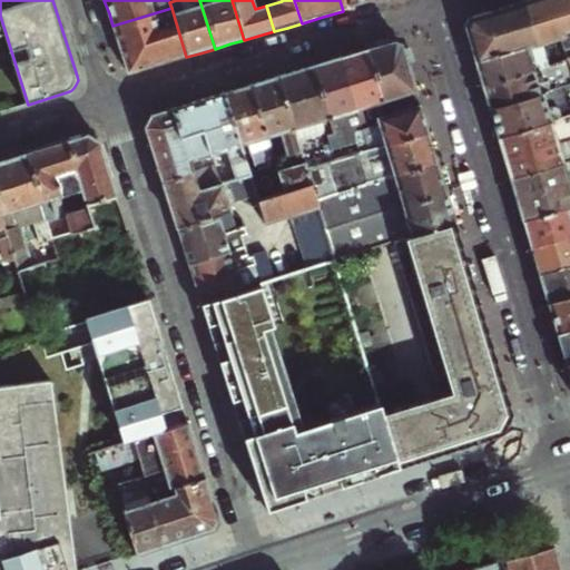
[(340,0),(343,11),(381,0),(340,0)]
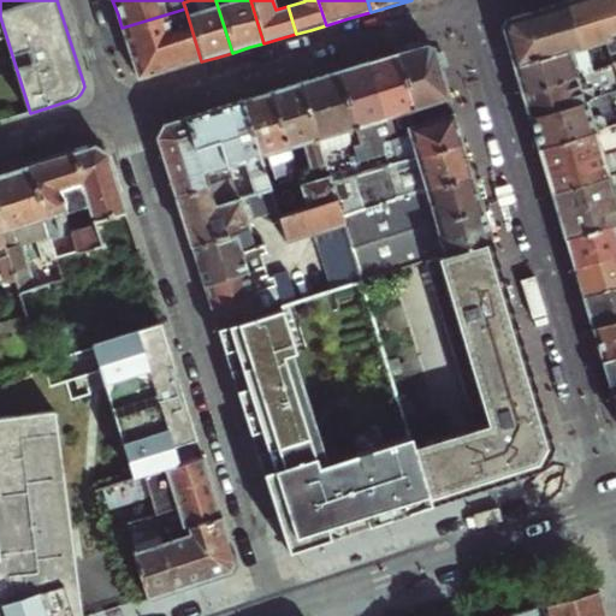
[(576,0),(564,4),(578,48),(604,41),(603,35),(591,0),(576,0)]
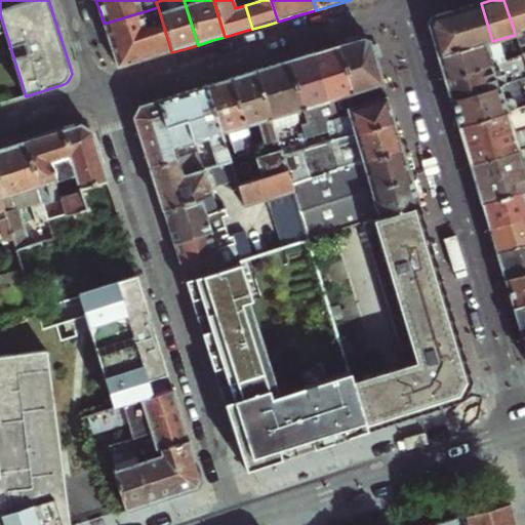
[(524,0),(503,0),(514,30),(524,27),(524,0)]
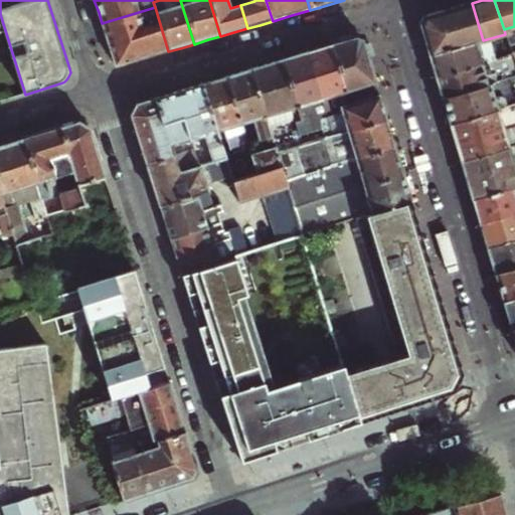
[(450,10),(423,18),(419,25),(423,39),(430,57),(432,65),(435,75),(480,61),(477,48),(484,46),(483,40),(472,3),(450,10)]
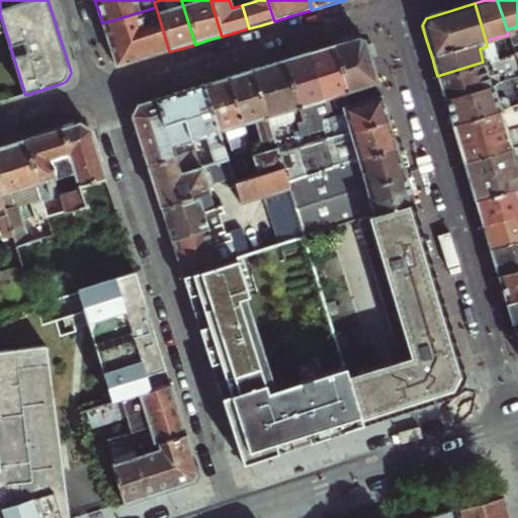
[(156,7),(102,23),(110,48),(116,67),(152,57),(169,52),(156,7)]
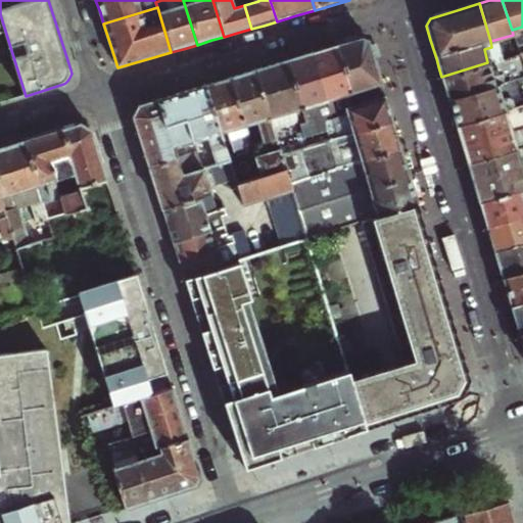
[(336,46),(355,106),(364,104),(386,96),(377,67),(370,41),(362,39),(336,46)]
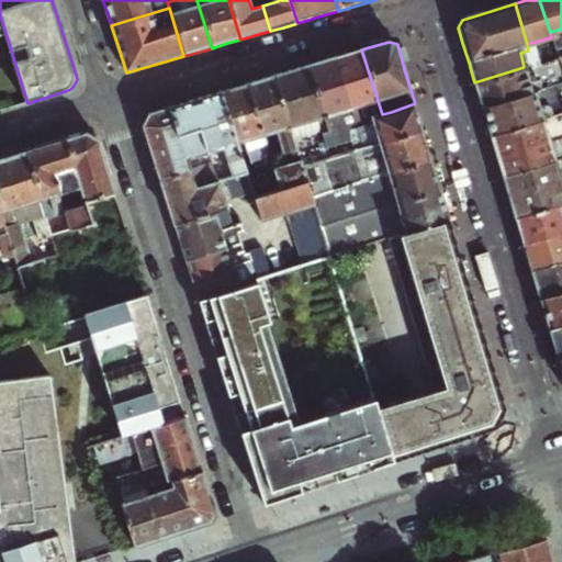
[(535,48),(528,51),(532,65),(557,57),(555,52),(537,57),(535,48)]
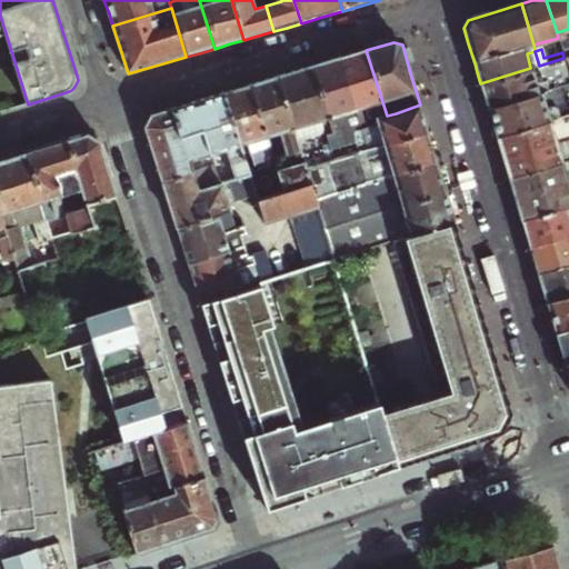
[(355,53),(339,58),(356,110),(359,121),(365,120),(366,126),(387,118),(387,116),(366,50),(355,53)]
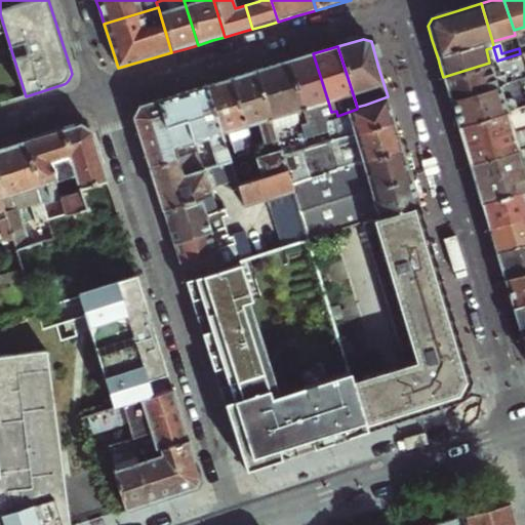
[(328,102),(313,53),(300,57),(288,62),(308,123),(319,120),(315,106),(328,102)]
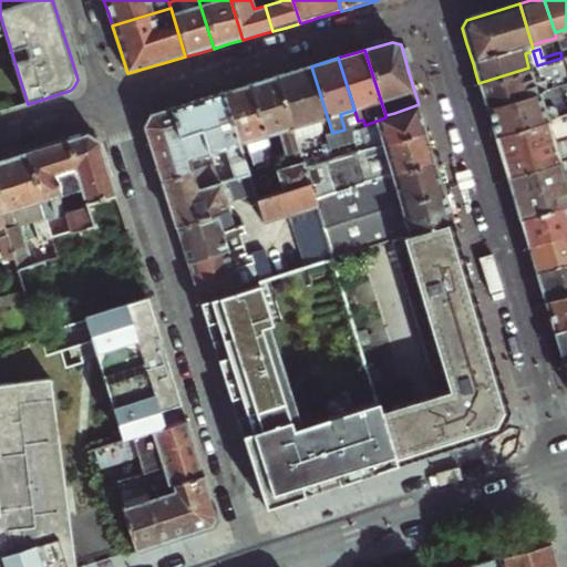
[(566,74),(562,58),(537,65),(528,68),(478,83),(483,96),(486,107),(566,82),(566,74)]
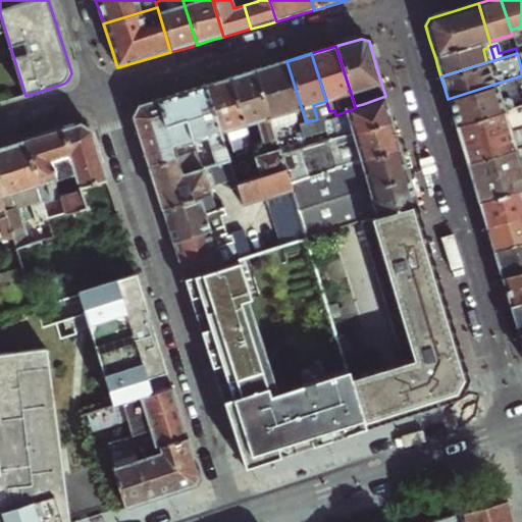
[(306,122),(286,61),(270,66),(254,70),(269,119),(290,112),(294,126),(306,122)]
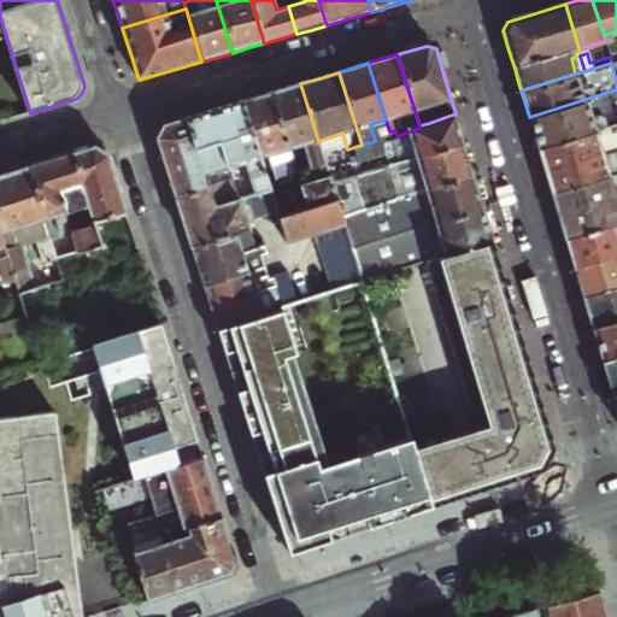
[(318,141),(300,83),(285,88),(270,93),(288,150),(304,145),(311,168),(318,165),(323,180),(300,187),(307,210),(336,201),(331,184),(327,168),(323,158),(321,152),(318,141)]
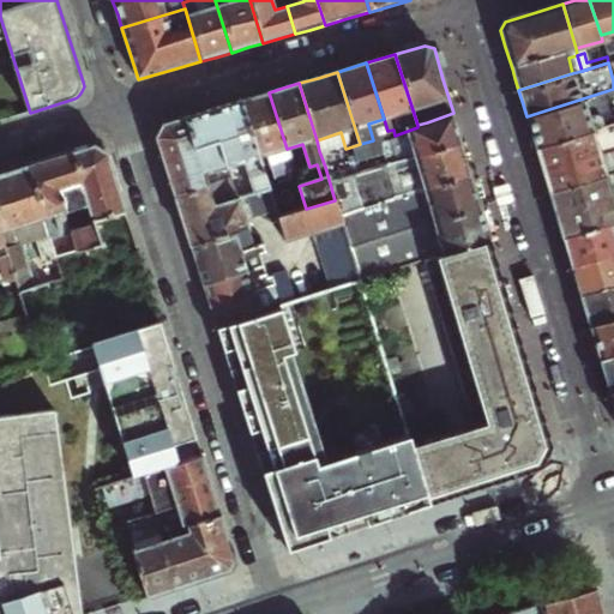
[(543,173),(549,192),(605,175),(613,172),(613,121),(611,112),(613,109),(613,89),(527,116),(531,134),(536,149),(543,173)]
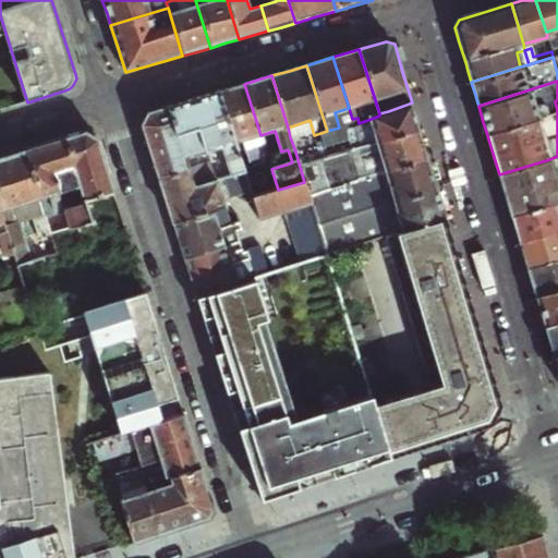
[(268,158),(261,135),(244,84),(230,88),(217,92),(234,144),(246,140),(254,164),(268,158)]
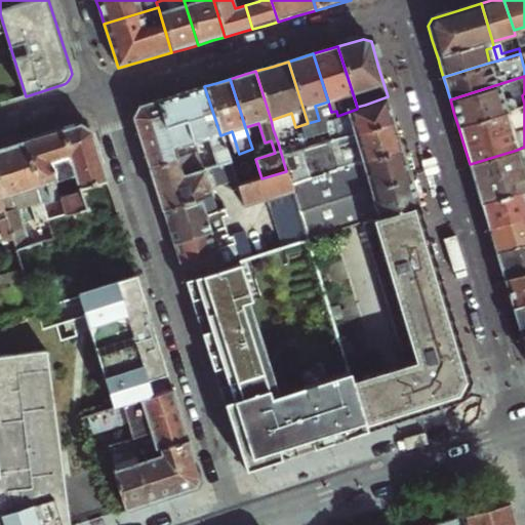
[(183,93),(158,101),(167,127),(187,121),(194,144),(207,138),(214,160),(217,167),(230,163),(220,135),(204,86),(183,93)]
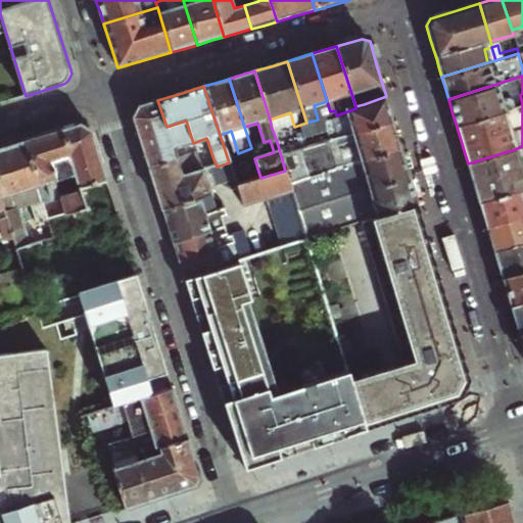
[(336,140),(351,135),(393,122),(390,109),(386,96),(364,104),(355,106),(355,108),(336,115),(337,117),(332,119),(333,123),(330,123),(336,140)]
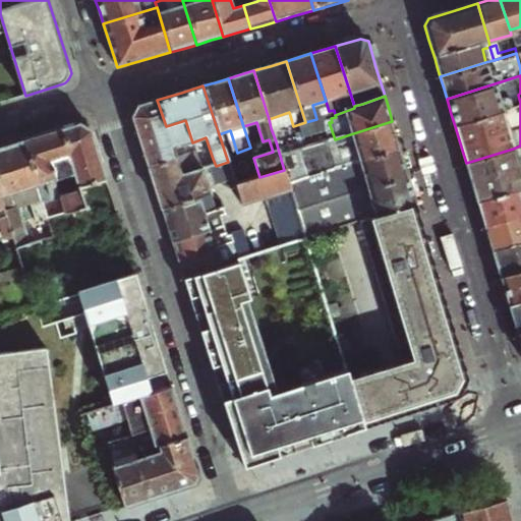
[(131,116),(149,169),(176,161),(171,143),(175,142),(178,151),(186,149),(193,147),(192,142),(185,120),(166,126),(157,100),(138,105),(134,111),(131,116)]
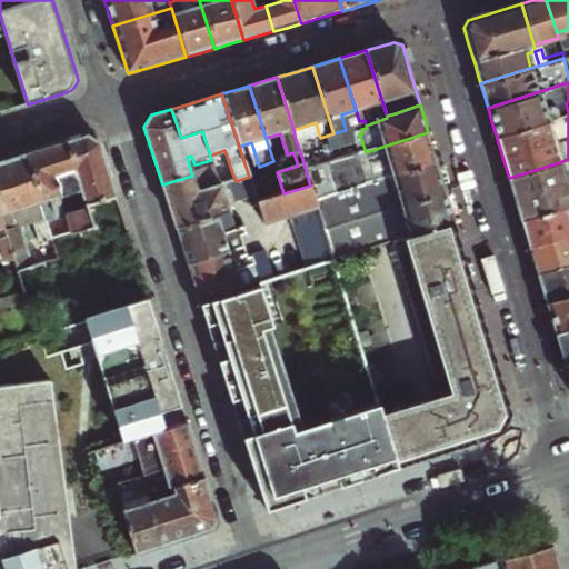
[(355,131),(361,129),(359,121),(352,123),(355,131)]
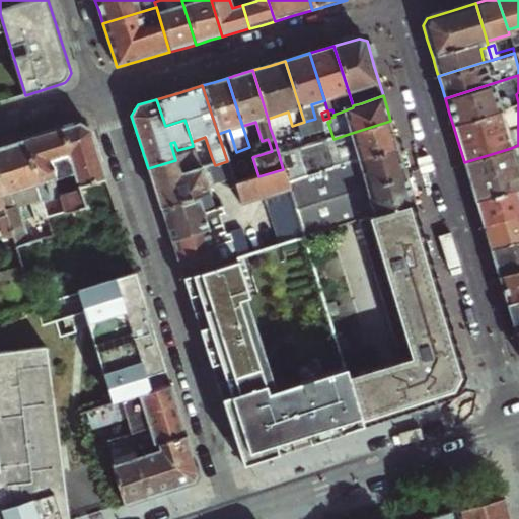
[(390,121),(349,134),(334,139),(325,141),(311,145),(296,150),(305,178),(399,150),(395,135),(390,121)]
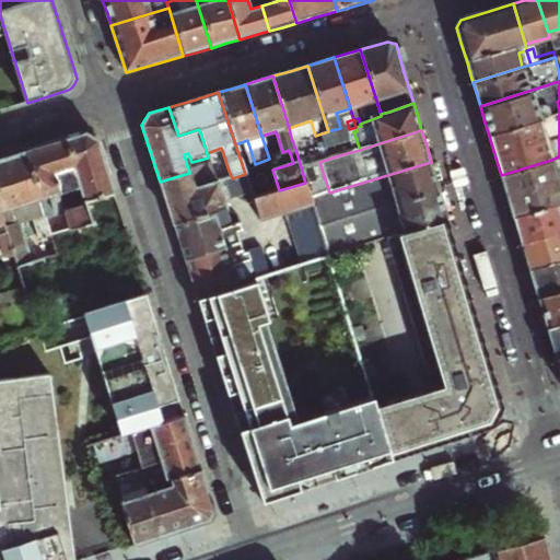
[(360,150),(353,131),(349,133),(347,139),(351,152),(360,150)]
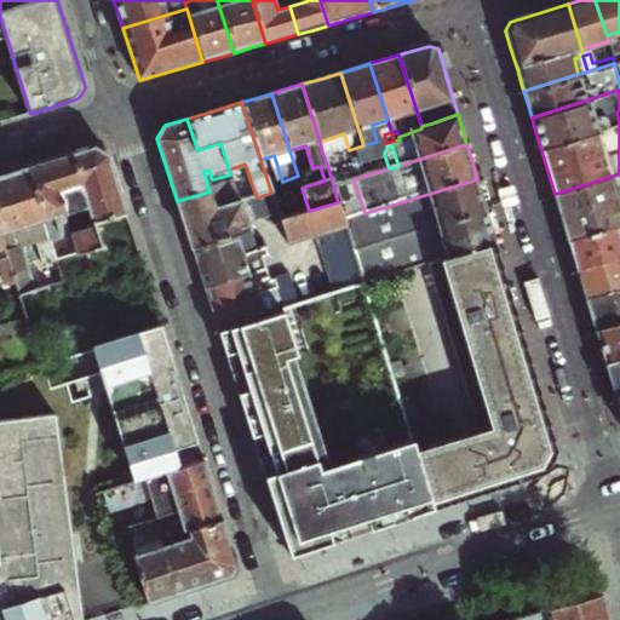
[(95,147),(72,154),(80,184),(57,190),(69,224),(75,223),(72,211),(86,206),(91,222),(95,220),(125,211),(107,153),(102,150),(95,147)]
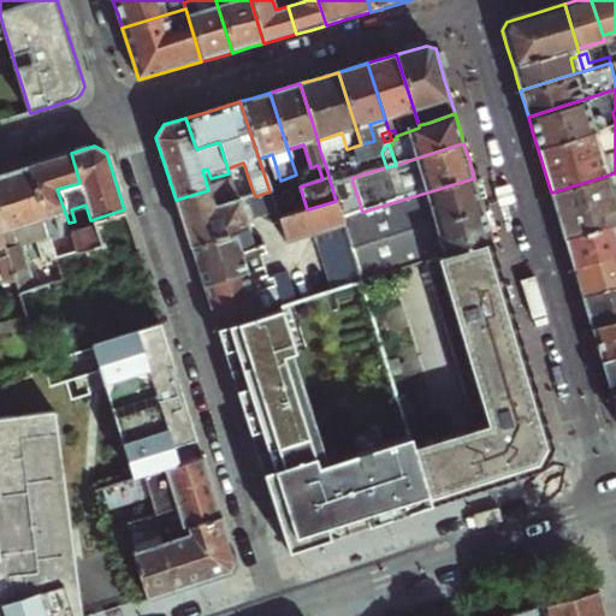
[(35,164),(27,166),(45,218),(54,215),(60,234),(70,230),(69,223),(57,189),(80,183),(71,153),(35,164)]
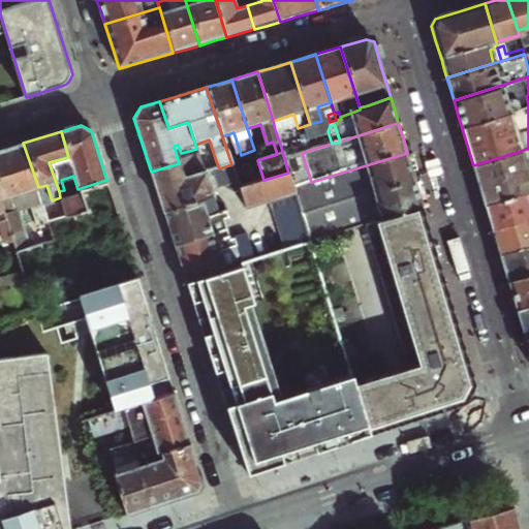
[(312,133),(280,144),(284,158),(302,153),(317,148),(312,133)]
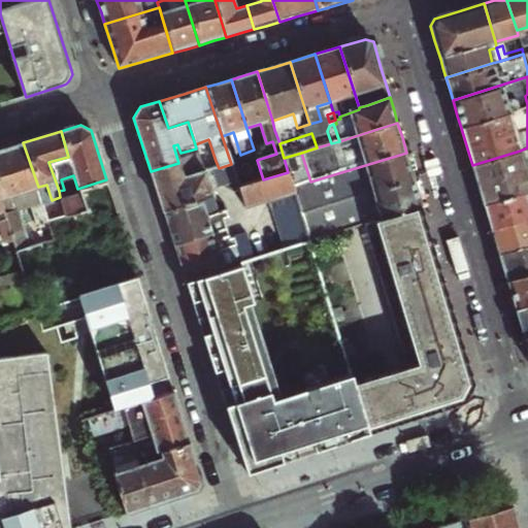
[(3,149),(0,150),(0,204),(15,252),(33,246),(22,211),(17,208),(12,195),(20,193),(26,209),(31,207),(36,225),(48,222),(44,206),(38,187),(23,142),(3,149)]
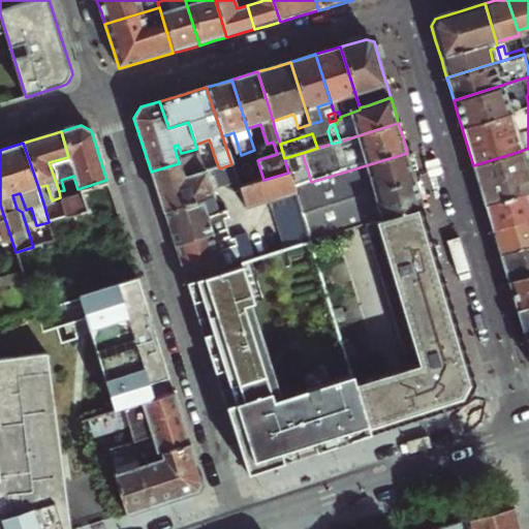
[(196,149),(189,151),(192,159),(179,163),(184,179),(204,173),(201,165),(196,149)]
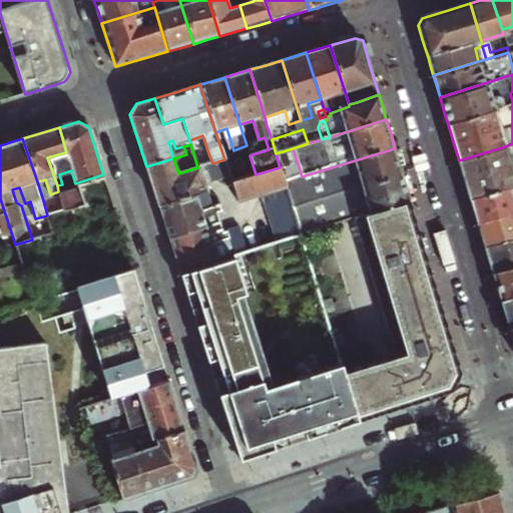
[(470,198),(512,184),(512,173),(505,146),(459,160),(461,169),(468,191),(470,198)]
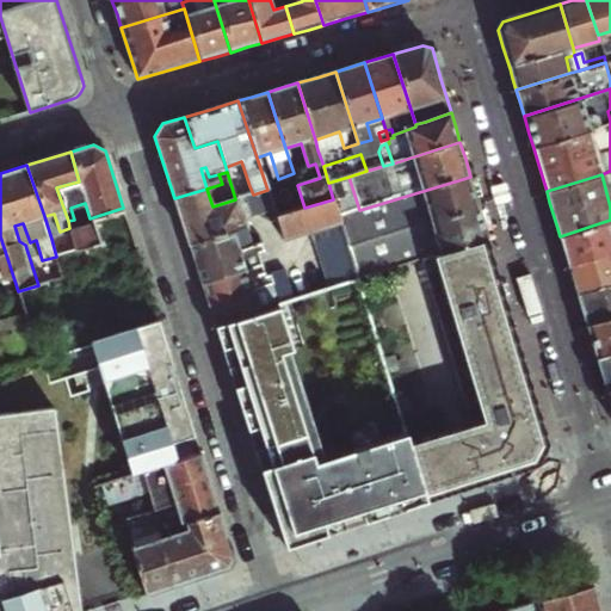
[(359,210),(349,177),(328,183),(333,199),(339,217),(359,210)]
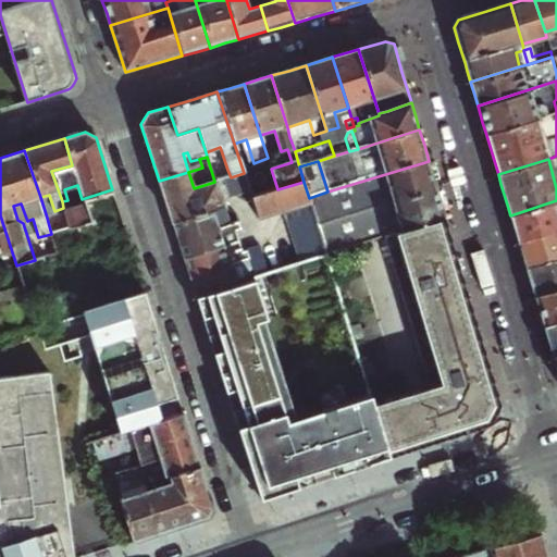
[(387,235),(401,231),(445,215),(442,205),(433,175),(429,161),(327,192),(309,198),(318,224),(359,211),(361,219),(369,240),(387,235)]
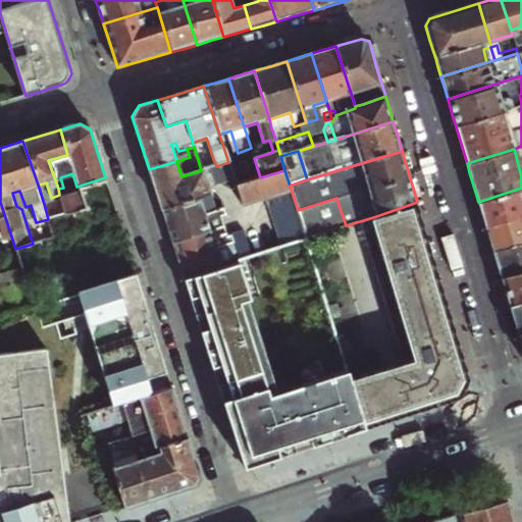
[(260,177),(254,158),(229,166),(231,171),(236,186),(260,177)]
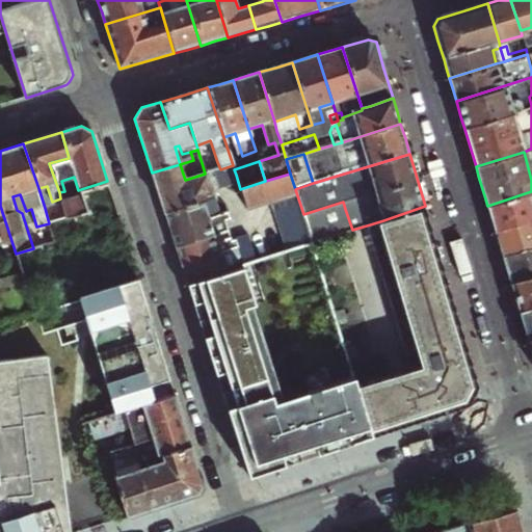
[(220,169),(217,162),(203,166),(205,174),(217,169),(220,169)]
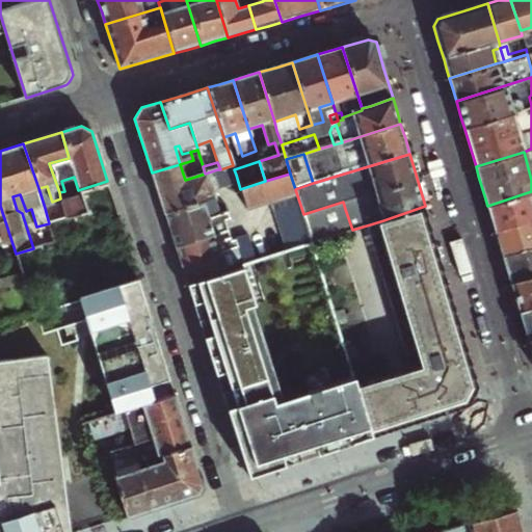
[(185,180),(180,164),(152,173),(162,206),(164,213),(213,197),(205,174),(185,180)]
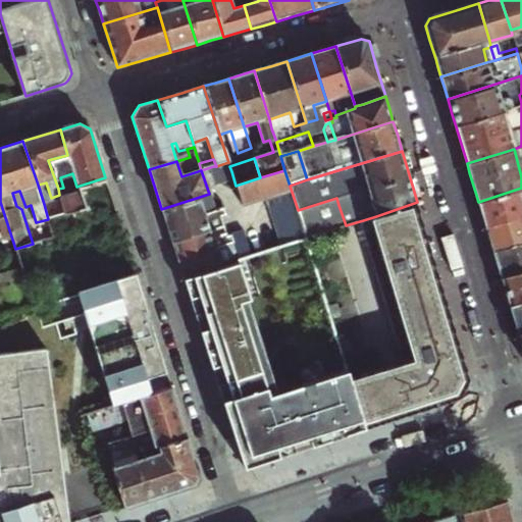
[(228,162),(216,166),(213,166),(216,176),(225,173),(231,171),(229,166),(228,162)]
